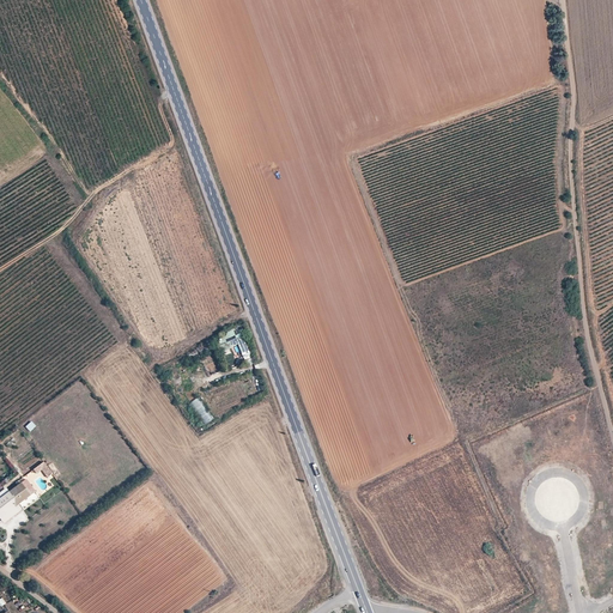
[(222,351),(238,345),(246,363),(252,360),(240,332),(234,334),(232,333),(217,339),(222,351)]
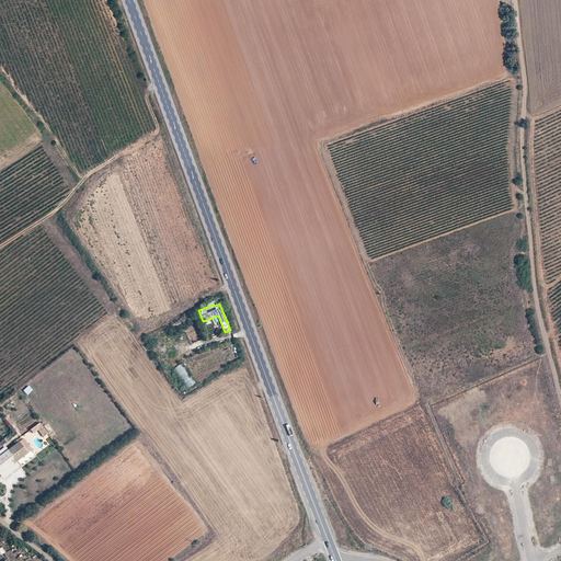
[(26,396),(33,390),(29,386),(23,390),(26,396)]
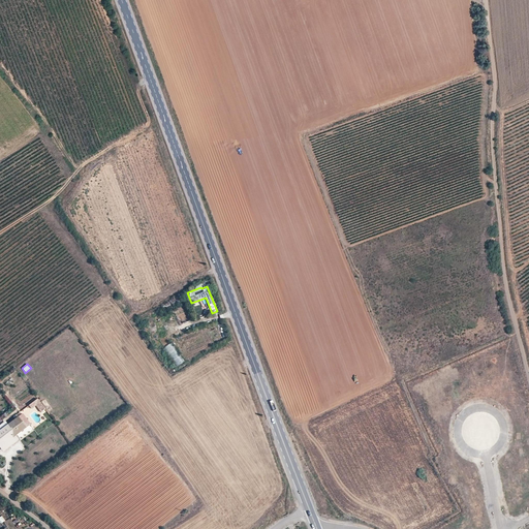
[(48,411),(52,409),(45,398),(41,401),(48,411)]
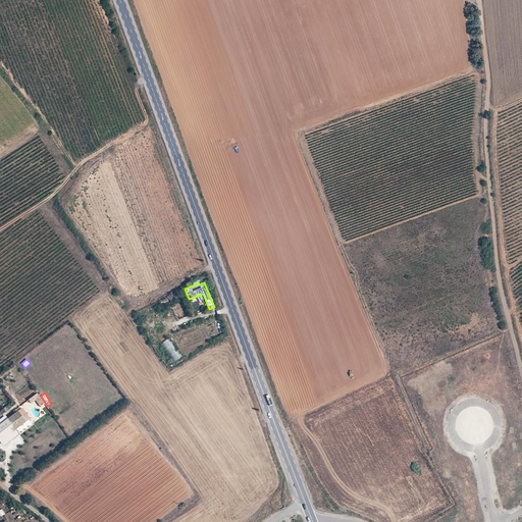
[(38,394),(29,400),(32,404),(36,401),(41,408),(45,404),(38,394)]
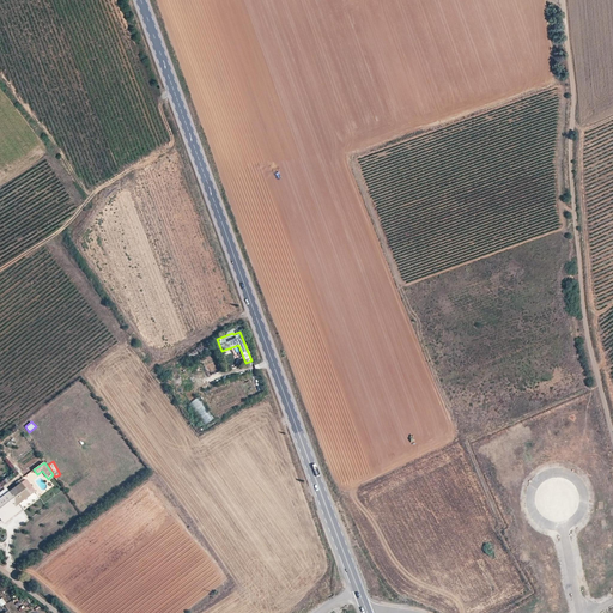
[(558,475),(568,478),(570,469),(562,466),(558,475)]
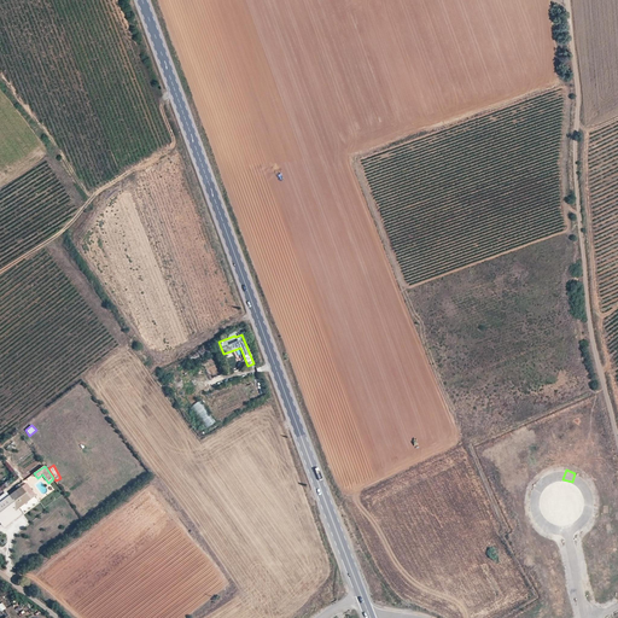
[(551,482),(560,481),(559,471),(549,472),(551,482)]
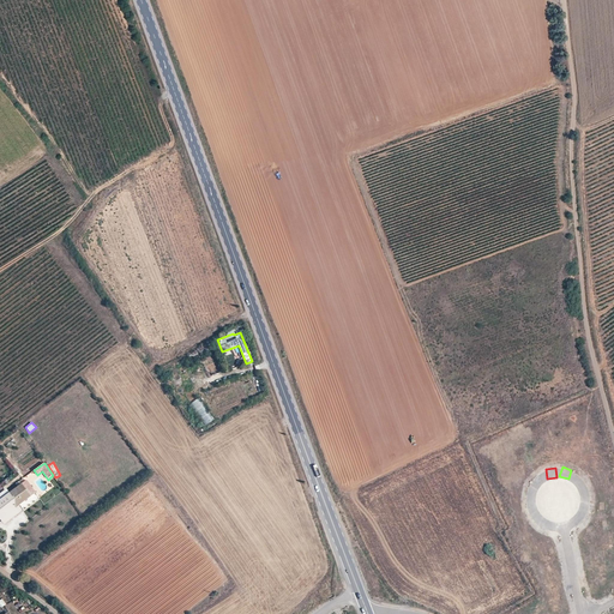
[(540,475),(529,482),(534,489),(545,482),(540,475)]
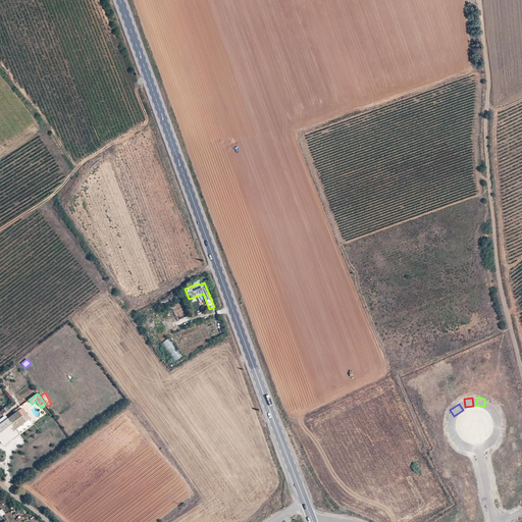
[(22,409),(18,412),(27,422),(31,419),(22,409)]
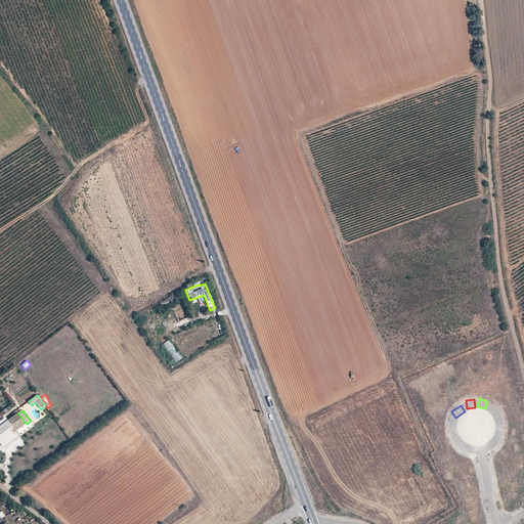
[(18,413),(0,427),(0,442),(0,443),(27,424),(18,413)]
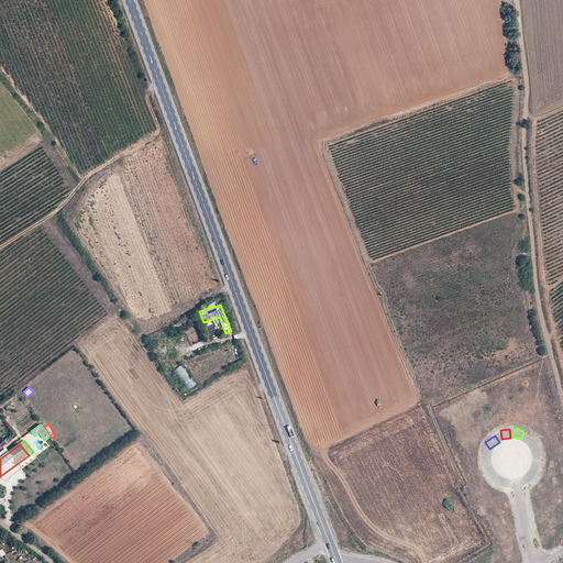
[(29,455),(0,476),(4,481),(32,460),(29,455)]
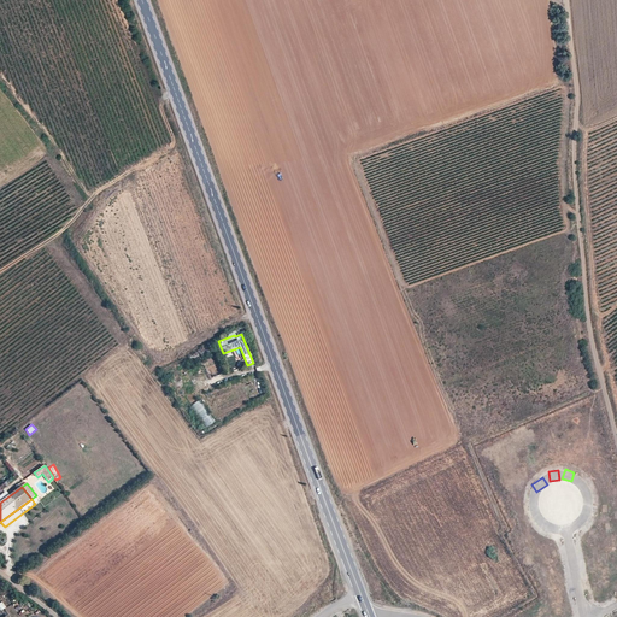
[(570,586),(562,588),(564,598),(573,595),(570,586)]
